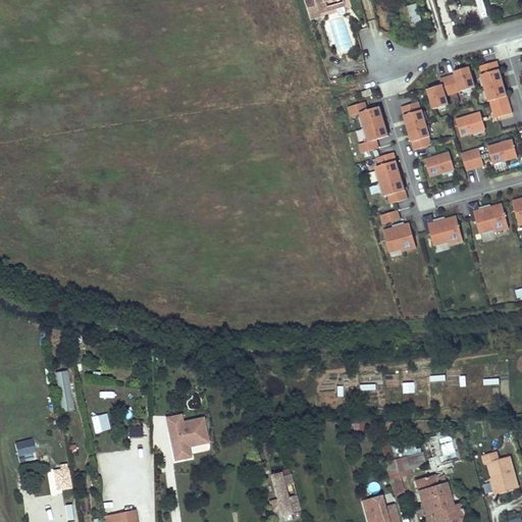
[(302,0),(309,20),(319,17),(319,14),(326,12),(324,3),(334,0),(302,0)]
